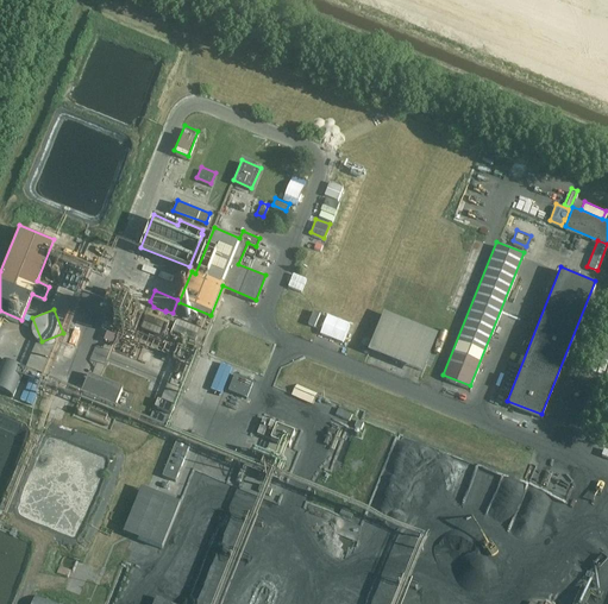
[(140,326),(163,334),(169,319),(148,310),(140,326)]
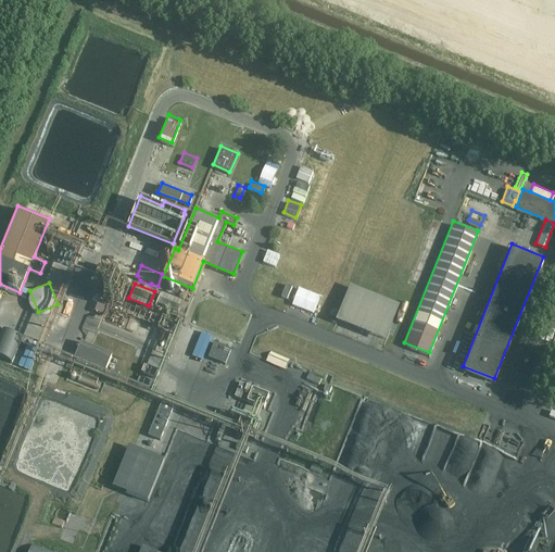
[(341,320),(392,337),(405,301),(354,284),(341,320)]
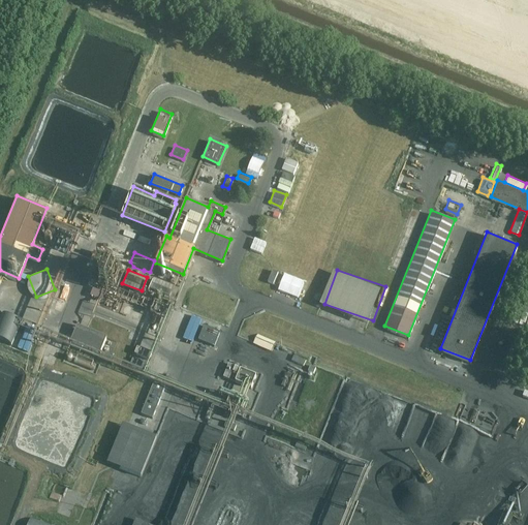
[(149,286),(169,295),(174,284),(153,276),(149,286)]
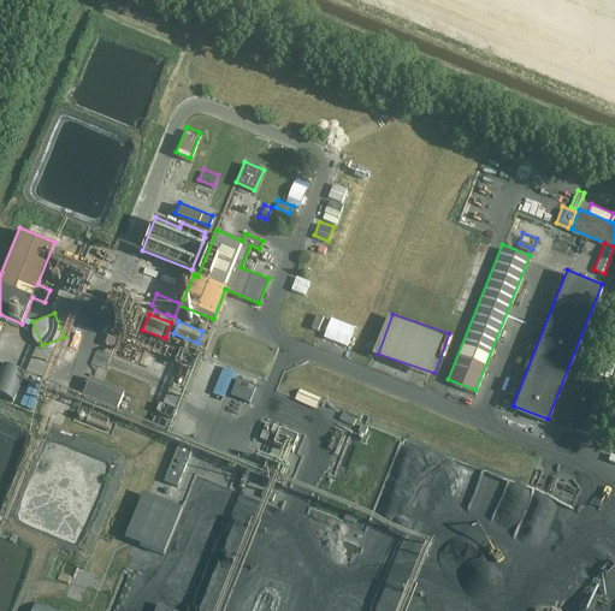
[(105,340),(116,345),(119,337),(108,332),(105,340)]
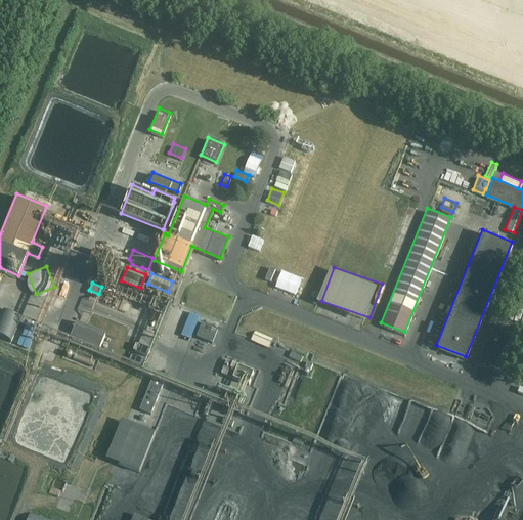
[(82,301),(88,303),(84,316),(93,319),(100,296),(86,291),(82,301)]
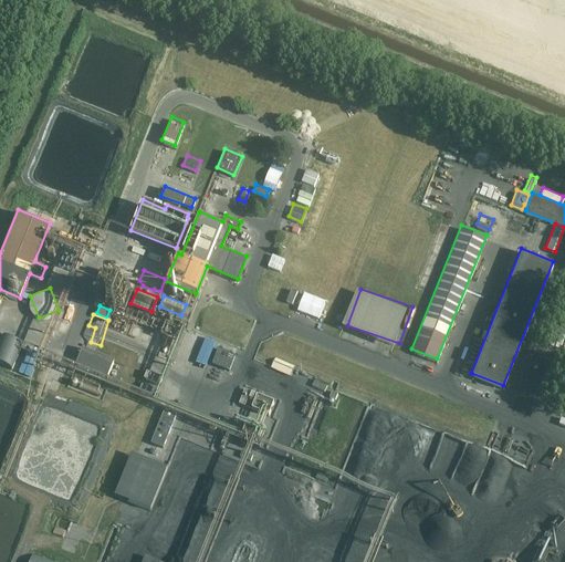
[(173,336),(165,334),(161,342),(169,345),(173,336)]
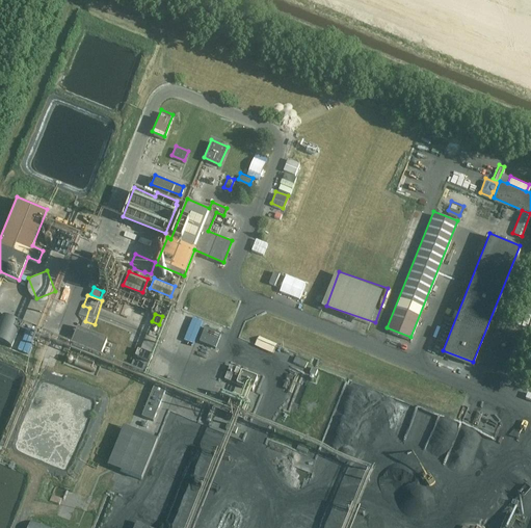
[(72,338),(102,350),(107,336),(78,323),(72,338)]
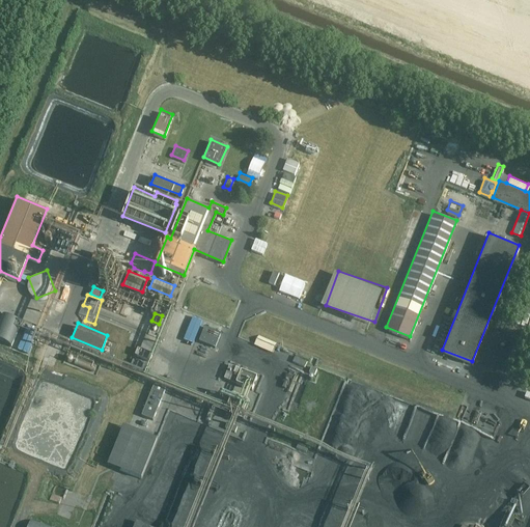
[(221,330),(204,324),(198,338),(215,345),(221,330)]
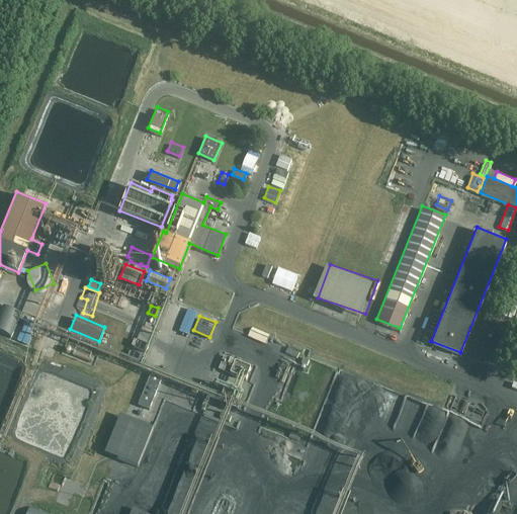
[(269,332),(251,324),(247,332),(265,340),(269,332)]
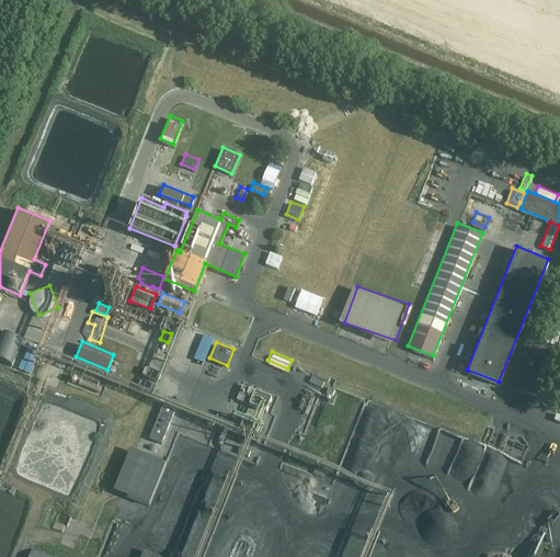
[(143,372),(159,378),(161,372),(145,365),(143,372)]
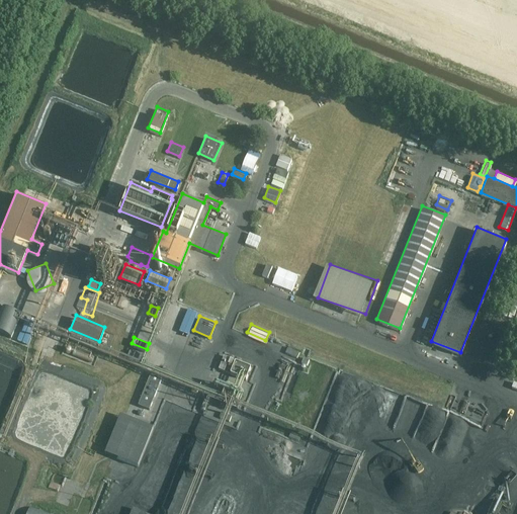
[(285,349),(296,354),(299,349),(287,344),(285,349)]
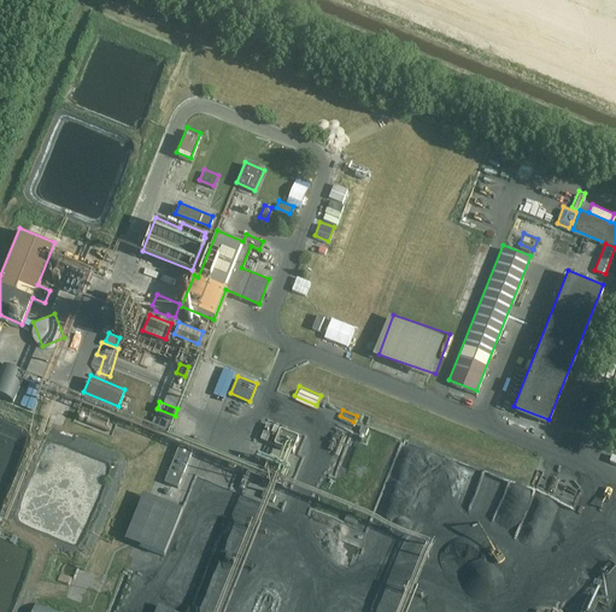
[(171,422),(154,415),(151,422),(168,430),(171,422)]
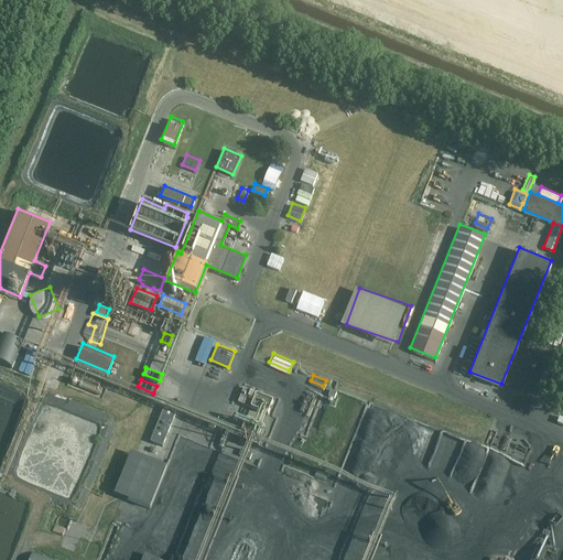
[(249,387),(244,385),(238,397),(244,399),(249,387)]
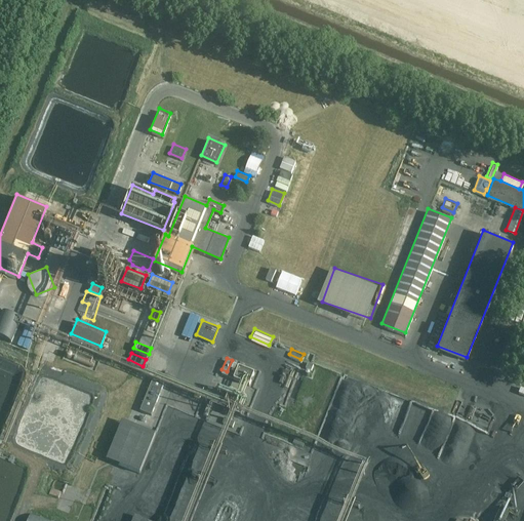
[(253,370),(238,364),(236,369),(231,367),(228,373),(248,382),(253,370)]
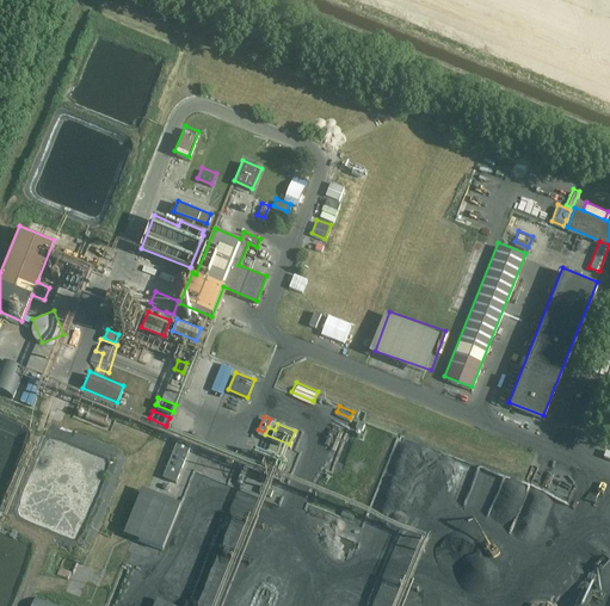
[(190,443),(176,438),(162,475),(176,480),(190,443)]
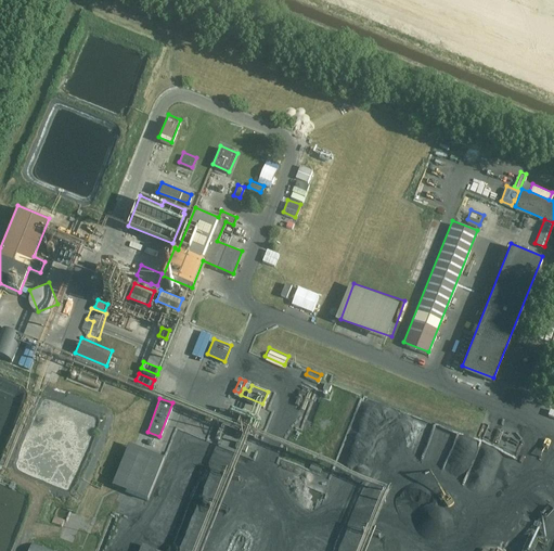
[(243,410),(237,408),(233,418),(254,426),(259,417),(243,410)]
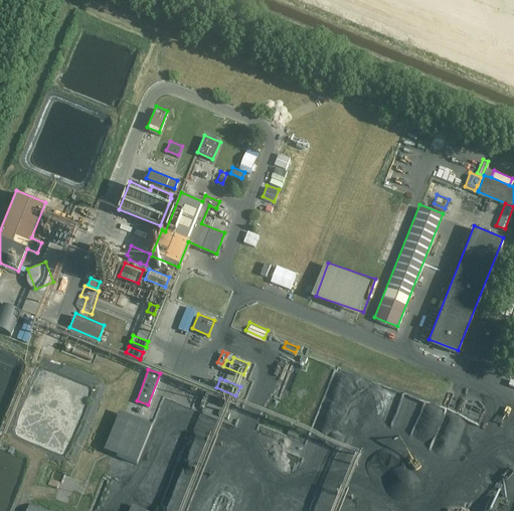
[(229,410),(220,406),(218,411),(227,415),(229,410)]
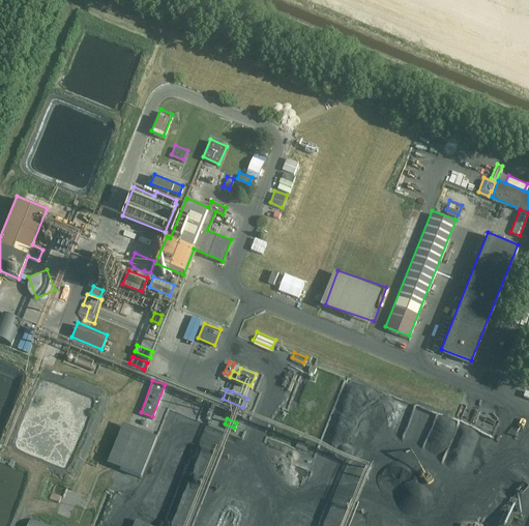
[(108,461),(141,474),(156,435),(123,421),(108,461)]
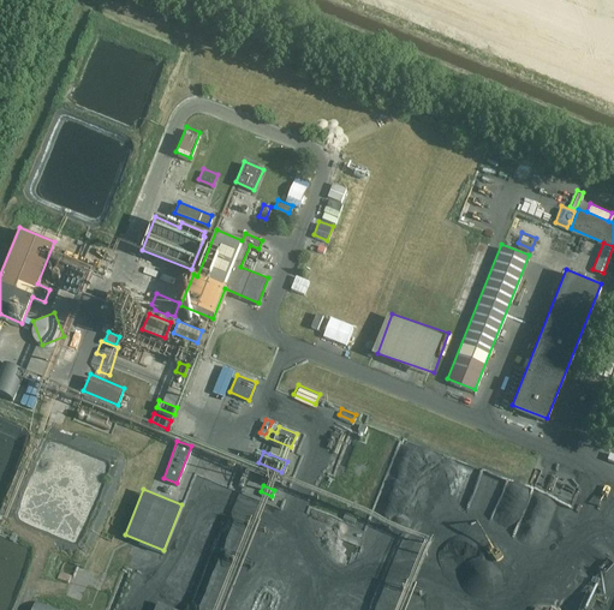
[(357,514),(345,509),(343,515),(355,520),(357,514)]
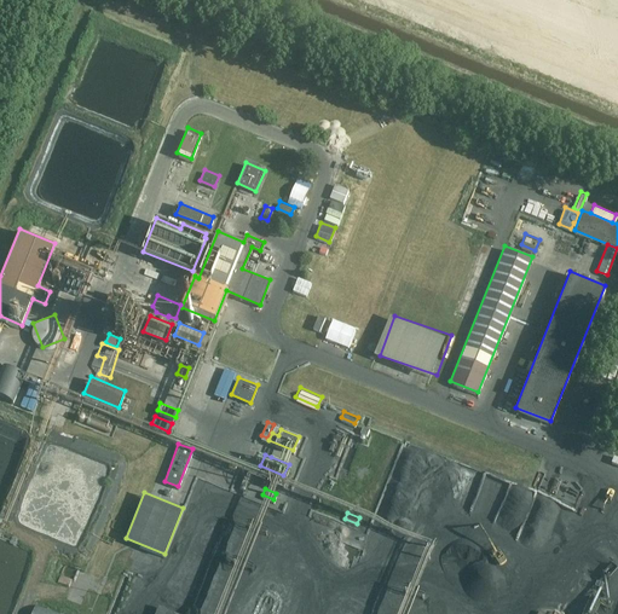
[(68,560),(62,578),(73,581),(79,565),(68,560)]
